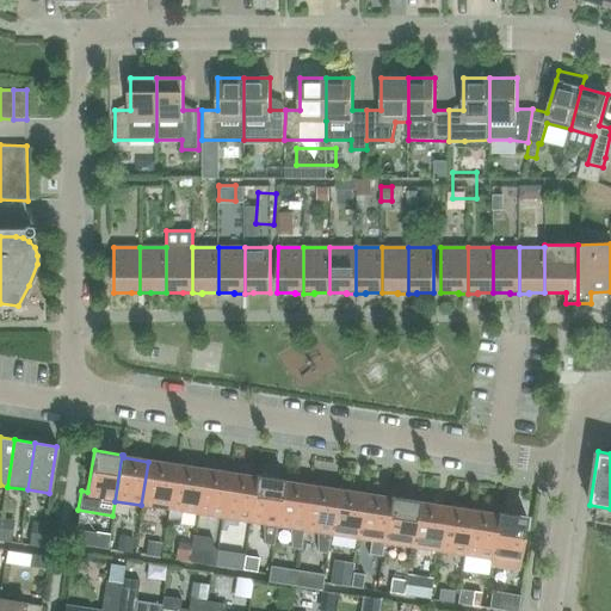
[(168,510),(176,466),(148,462),(141,505),(168,510)]
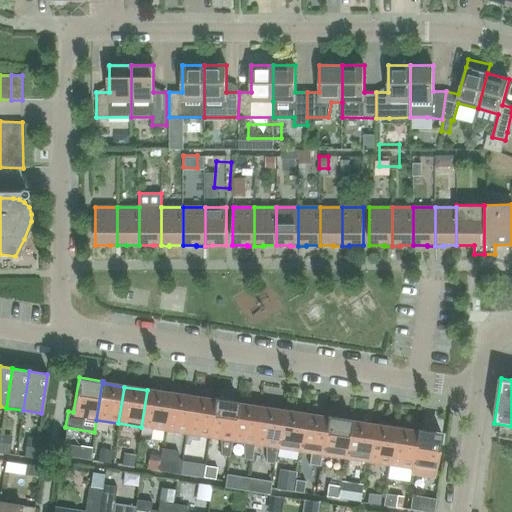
[(164,430),(169,394),(147,390),(141,427),(140,434),(148,436),(151,434),(152,428),(164,430)]
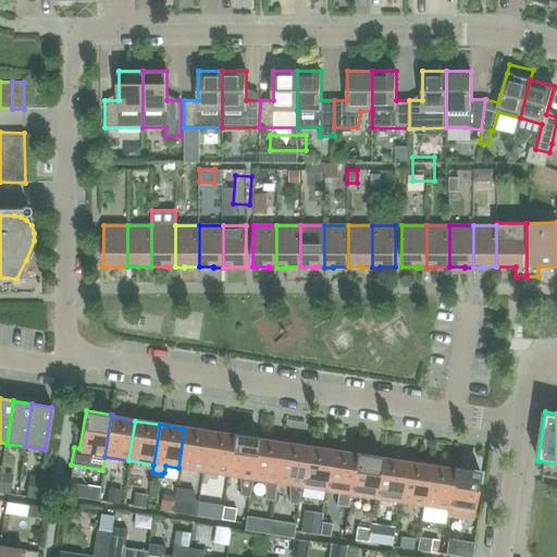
[(202,472),(209,432),(184,429),(178,468),(202,472)]
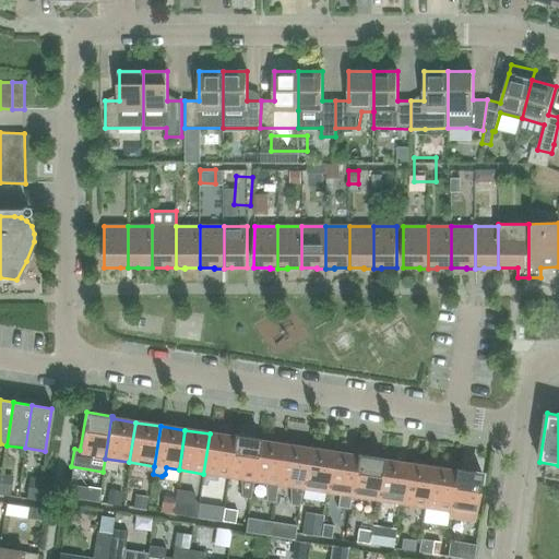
[(228,477),(235,436),(234,435),(233,438),(210,433),(203,474),(228,477)]
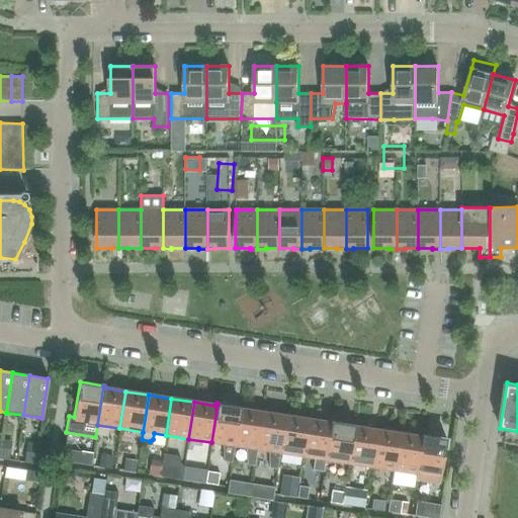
[(234,446),(240,407),(218,404),(211,442),(222,444),(223,461),(232,462),(234,446)]
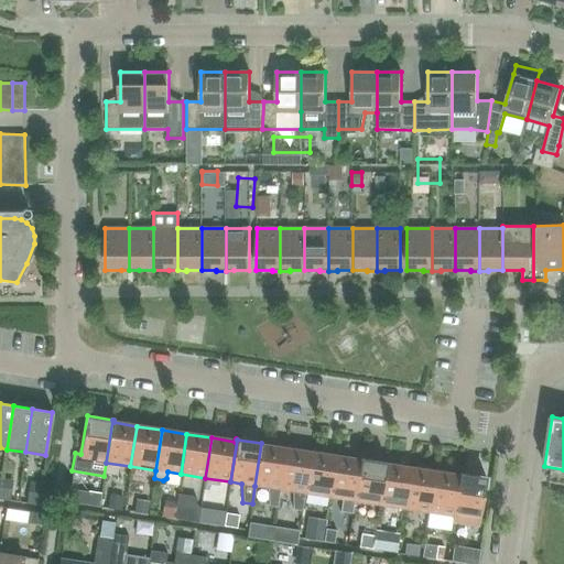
[(262,443),(261,443),(255,486),(267,487),(267,505),(277,506),(280,489),(285,449),(262,445),(262,443)]
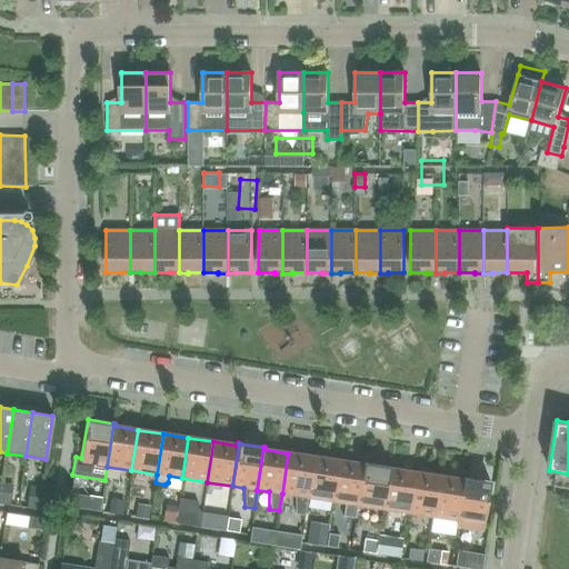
[(307,498),(313,457),(288,453),(282,493),(295,496),(295,513),(305,516),(307,498)]
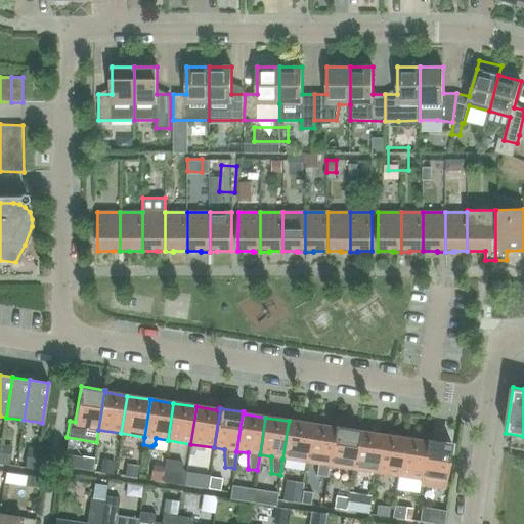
[(306,462),(311,425),(289,421),(282,459),(306,462)]
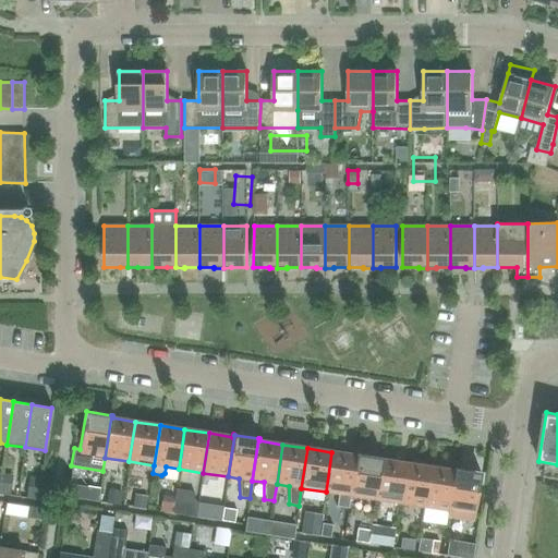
[(350,496),(356,453),(355,456),(331,452),(326,492),(338,494),(336,507),(348,509),(350,496)]
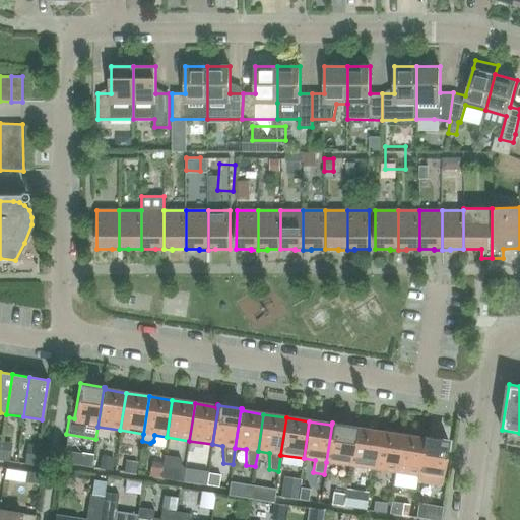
[(349,465),(355,426),(332,423),(326,462),(349,465)]
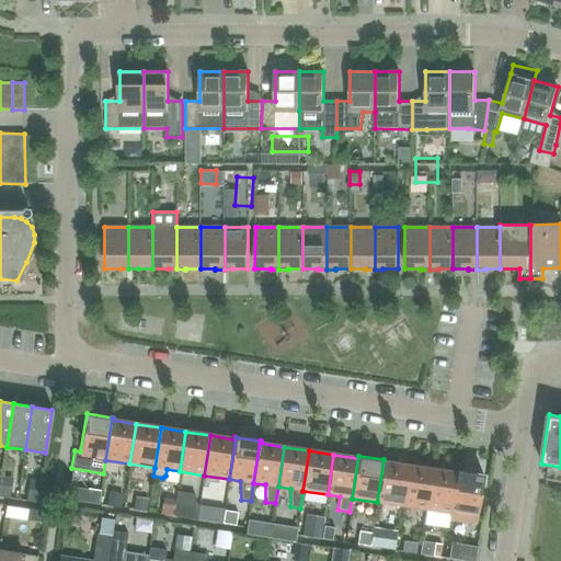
[(401,506),(408,466),(384,462),(385,459),(384,459),(377,502),(401,506)]
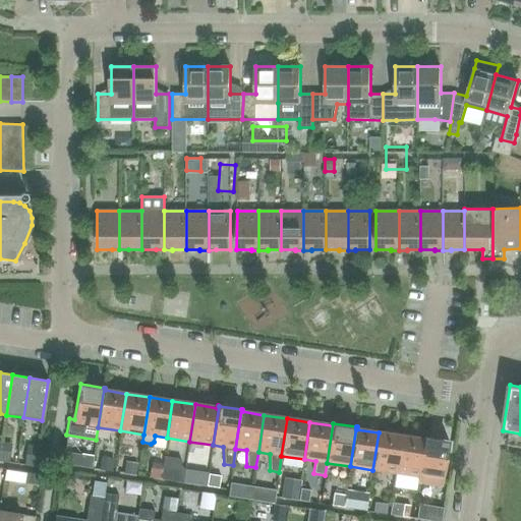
[(396,473),(402,437),(379,432),(372,470),(396,473)]
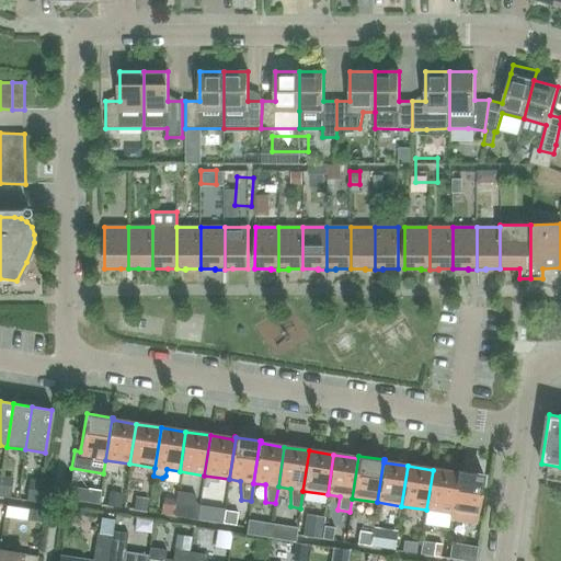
[(451,514),(458,471),(457,471),(456,473),(433,470),(426,510),(451,514)]
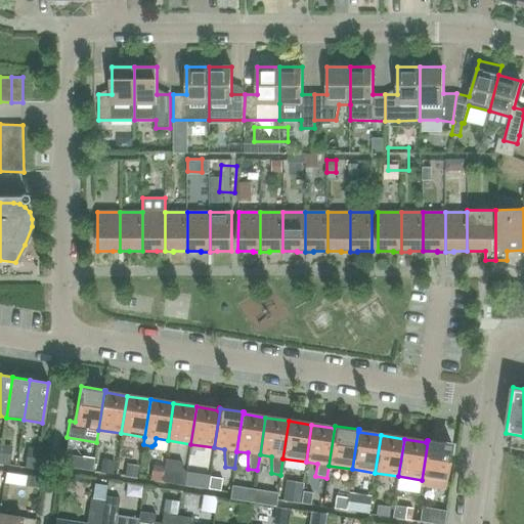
[(444,489),(450,443),(428,440),(422,480),(421,485),(444,489)]
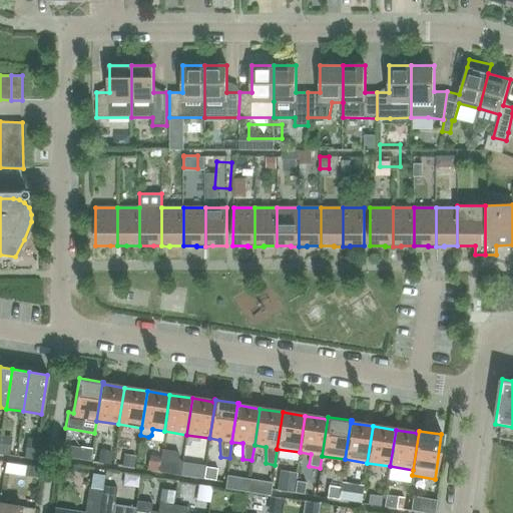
[(120,451),(123,440),(110,436),(106,447),(120,451)]
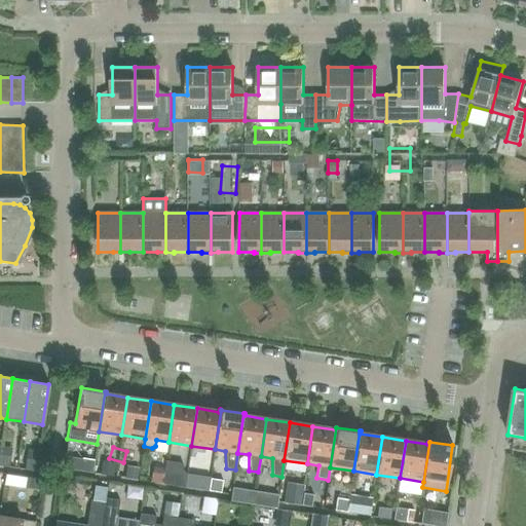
[(10,457),(0,454),(0,464),(9,466),(10,457)]
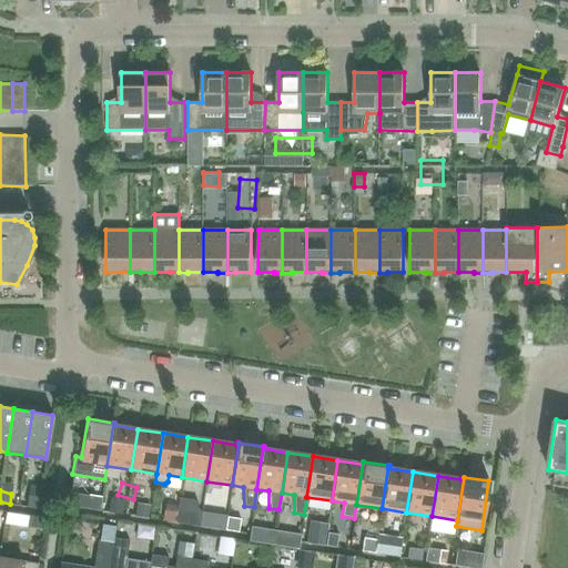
[(75,494),(73,507),(99,510),(101,497),(75,494)]
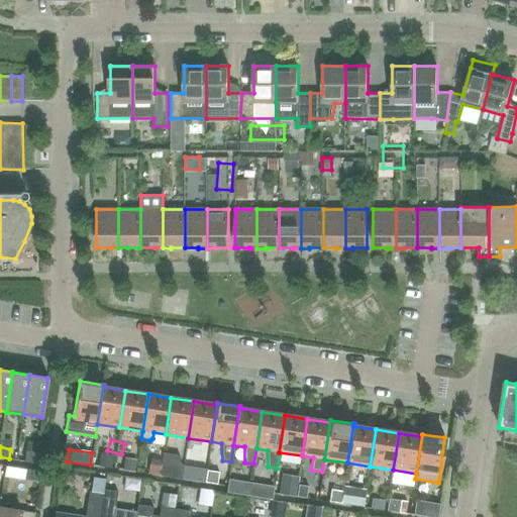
[(36,452),(25,451),(24,461),(34,462),(36,452)]
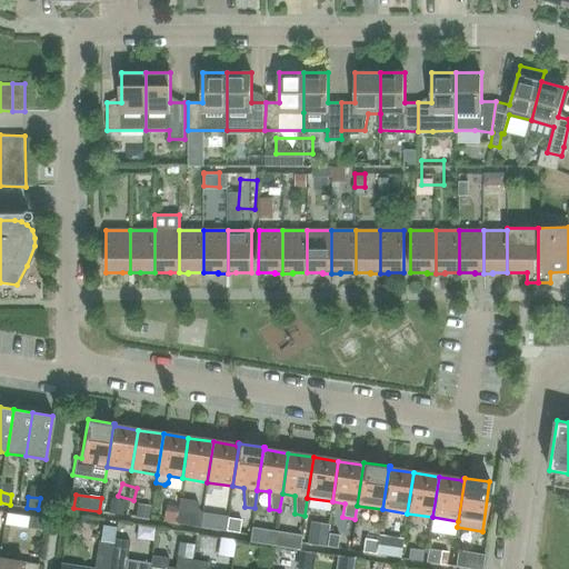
[(125,499),(111,497),(108,512),(122,515),(125,499)]
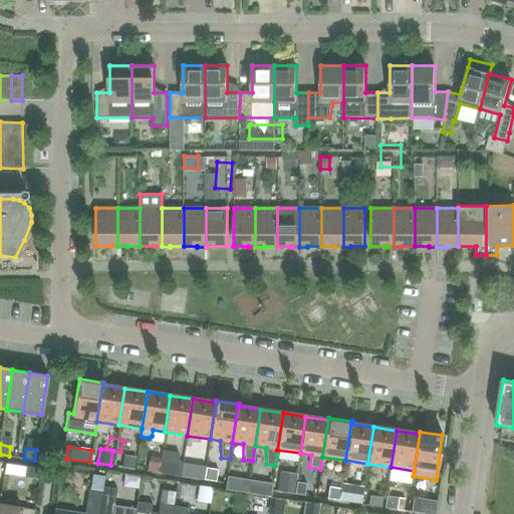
[(136,457),(123,455),(121,467),(134,469),(136,457)]
